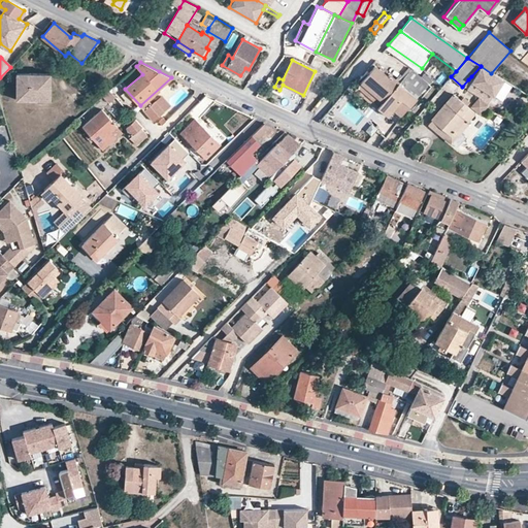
[(373,65),(360,81),(382,101),(376,107),(387,114),(375,129),(384,137),(395,122),(417,97),(399,83),(389,73),(387,76),(373,65)]
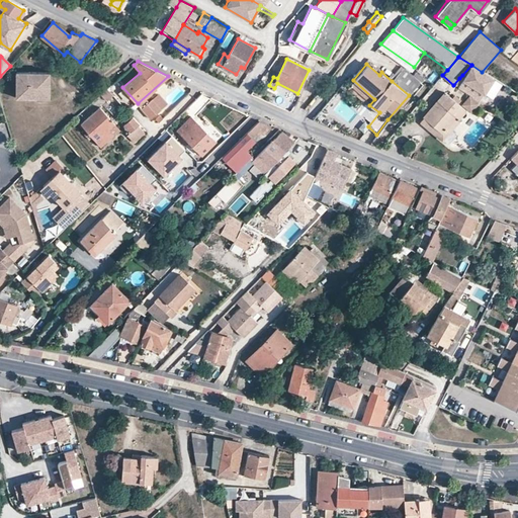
[(483,92),(492,78),(491,77),(482,72),(471,65),(462,75),(459,78),(461,80),(483,92)]
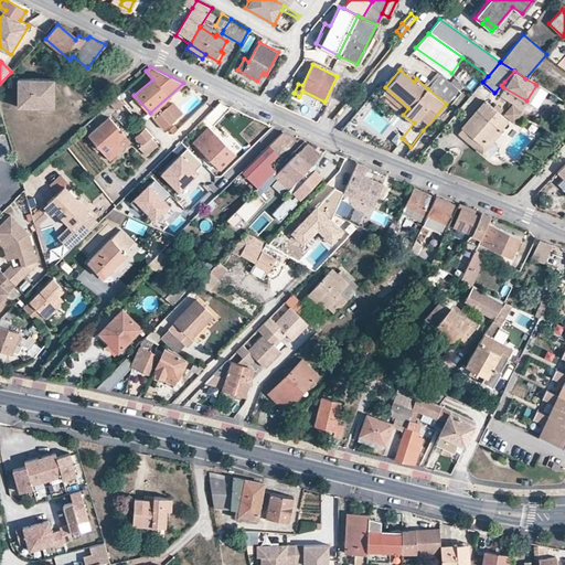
[(440,74),(427,88),(446,104),(458,89),(440,74)]
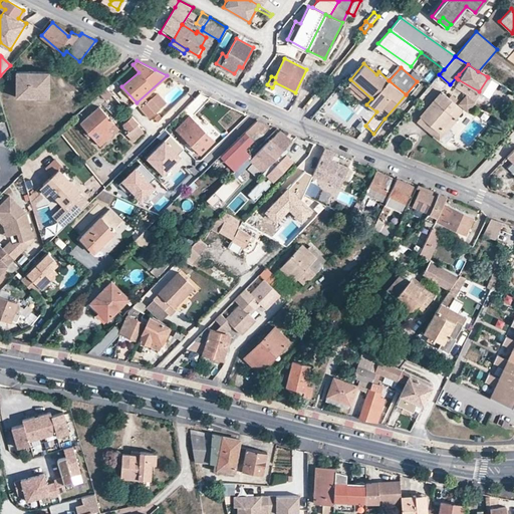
[(16,96),(49,96),(49,71),(16,71),(16,96)]
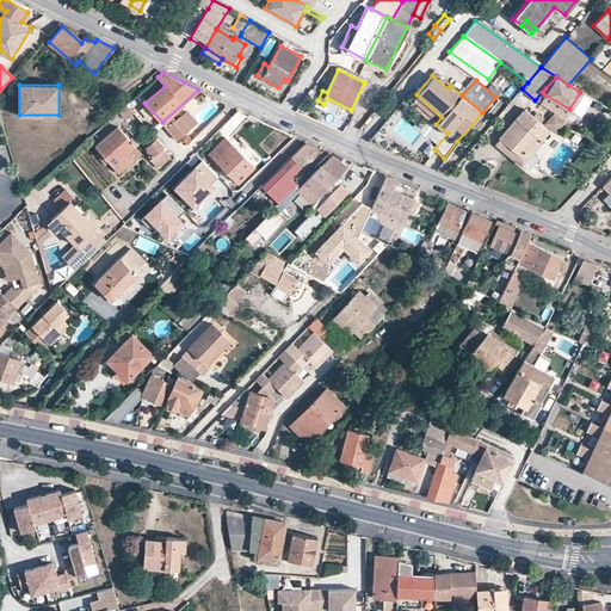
[(573,111),(585,94),(580,92),(569,109),(573,111)]
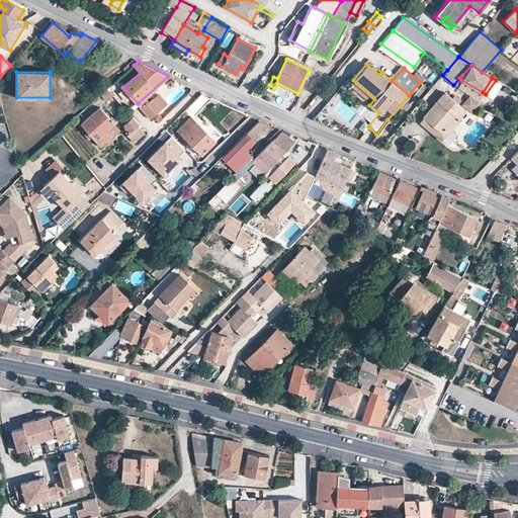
[(353,80),(348,86),(369,105),(374,99),(353,80)]
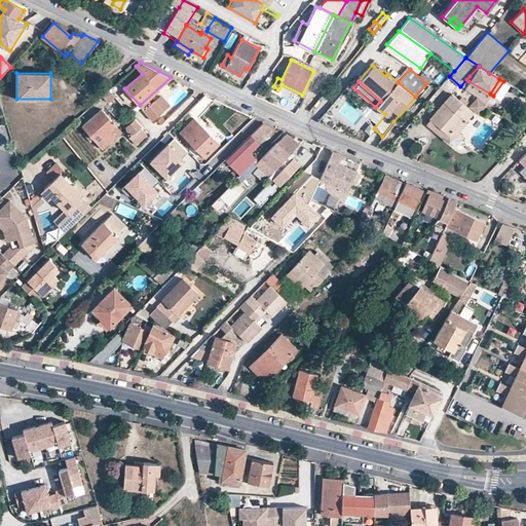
[(490,94),(468,81),(464,87),(486,101),(490,94)]
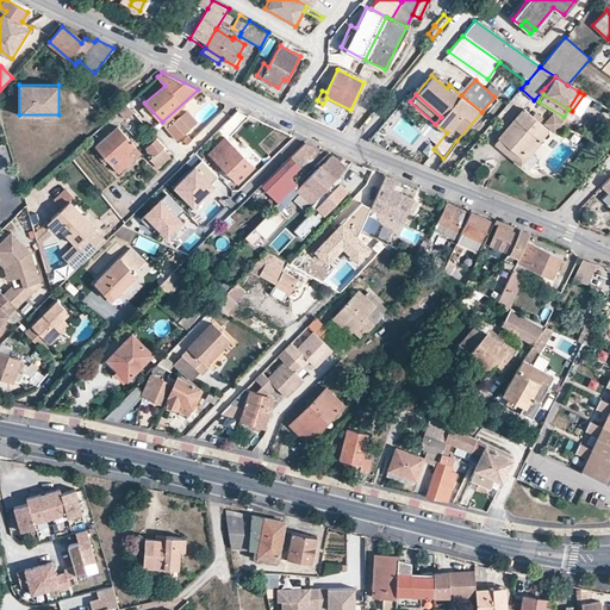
[(523,110),(498,138),(520,157),(536,137),(539,138),(547,129),(523,110)]
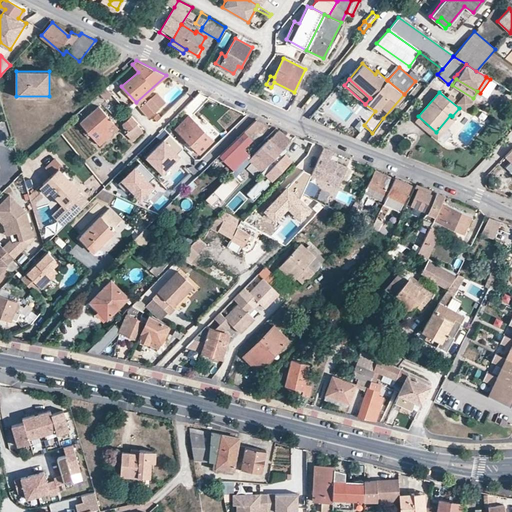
[(151,98),(158,107),(164,101),(156,93),(151,98)]
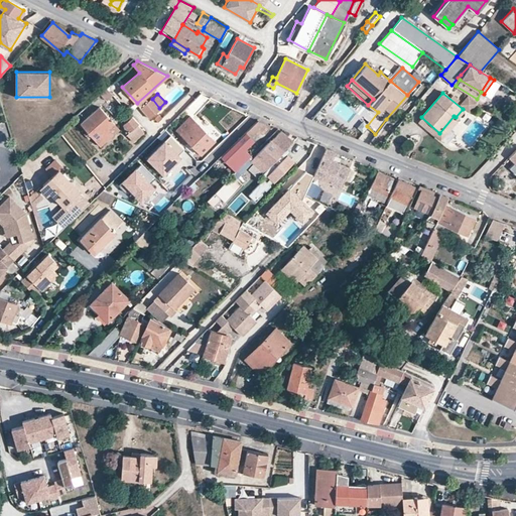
[(467,95),(460,104),(464,107),(465,109),(466,109),(467,109),(469,109),(470,108),(475,103),(467,95)]
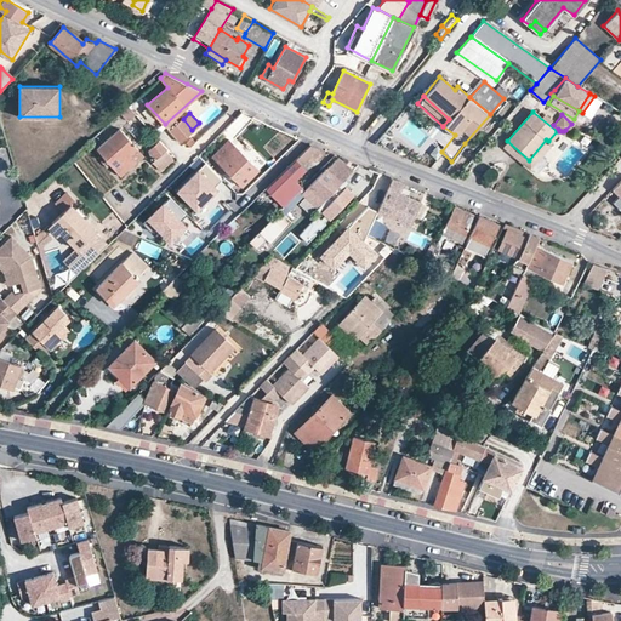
[(177,120),(174,117),(165,124),(169,127),(180,141),(192,130),(181,117),(177,120)]
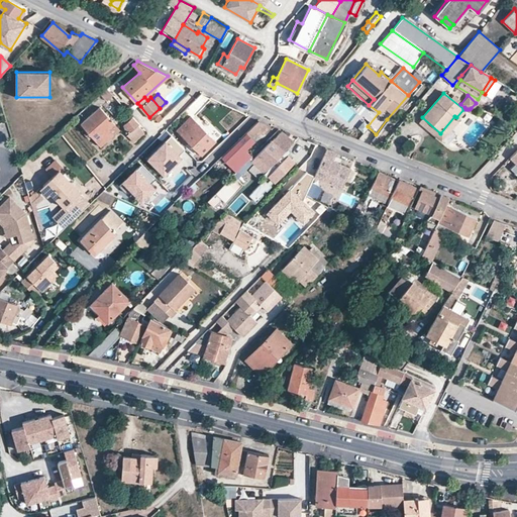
[(100,107),(81,123),(100,145),(105,141),(100,136),(108,129),(112,134),(119,129),(100,107)]
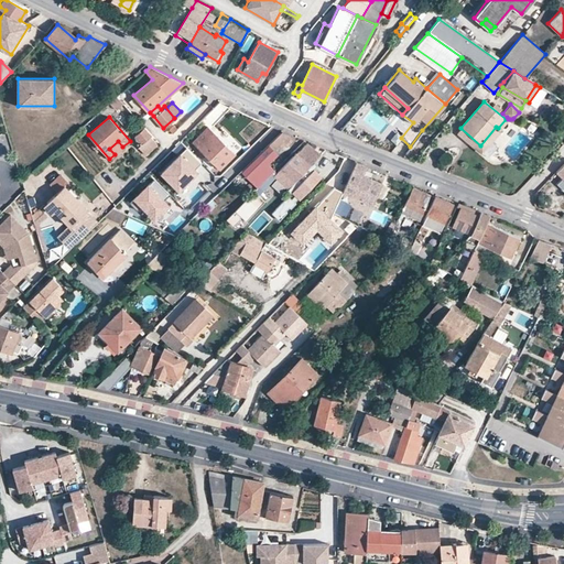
[(207,127),(192,141),(218,166),(219,169),(235,154),(207,127)]
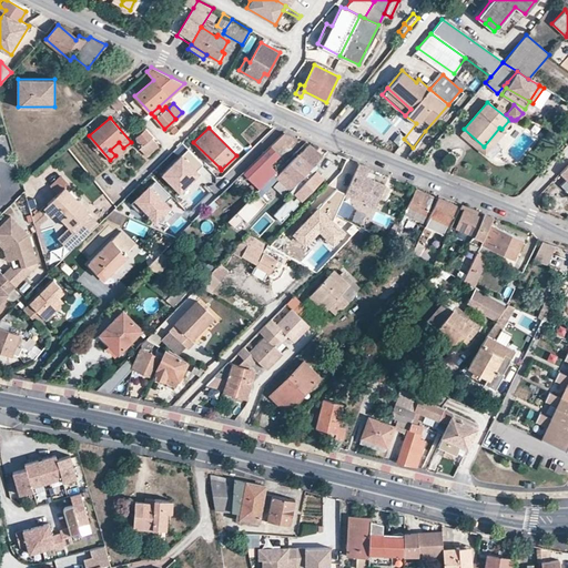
[(484,146),(464,129),(459,133),(484,154),(504,132),(501,129),(499,128),(484,146)]
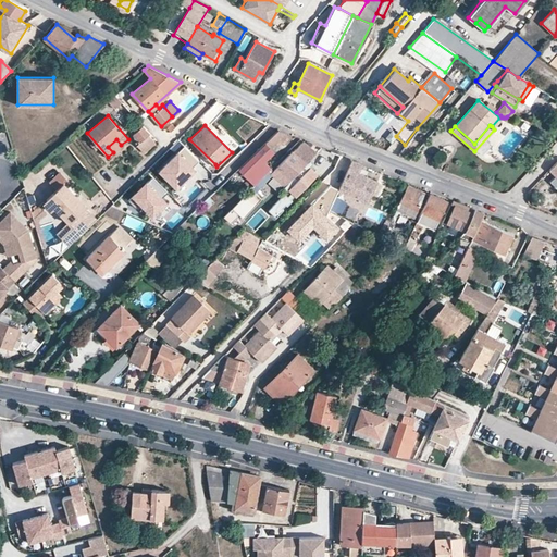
[(147,131),(143,126),(133,135),(136,146),(144,152),(156,141),(149,134),(147,131)]
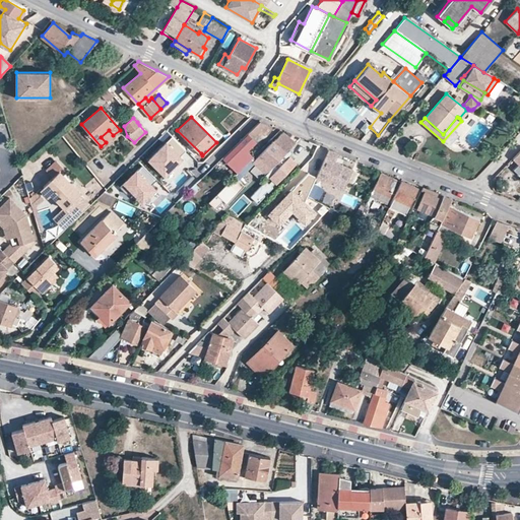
[(259,121),(222,157),(228,163),(237,172),(253,155),(246,149),(270,126),(259,121)]
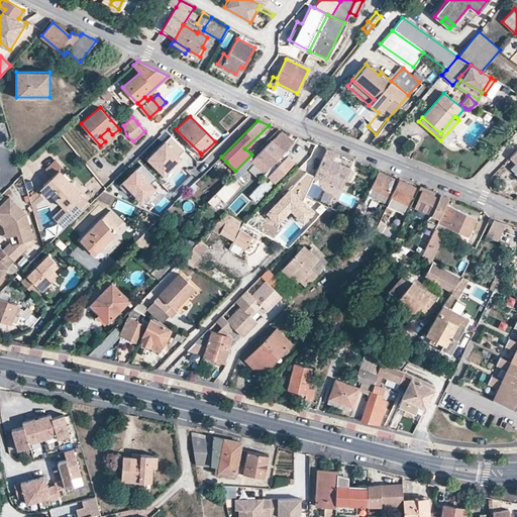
[(108,129),(100,136),(105,141),(112,134),(108,129)]
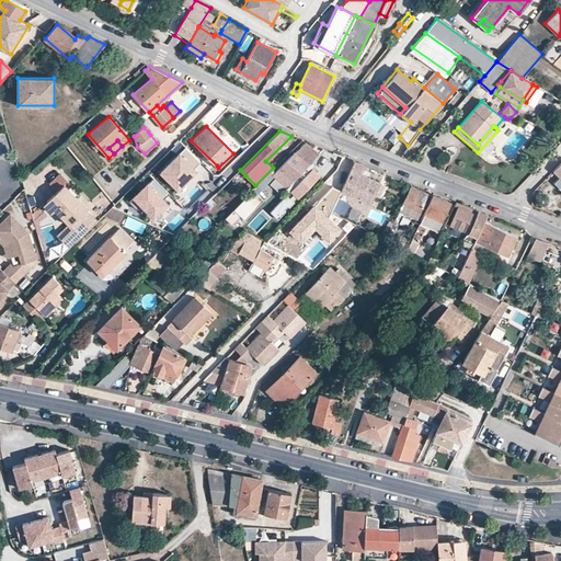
[(306,140),(273,174),(287,187),(312,161),(324,149),(306,140)]
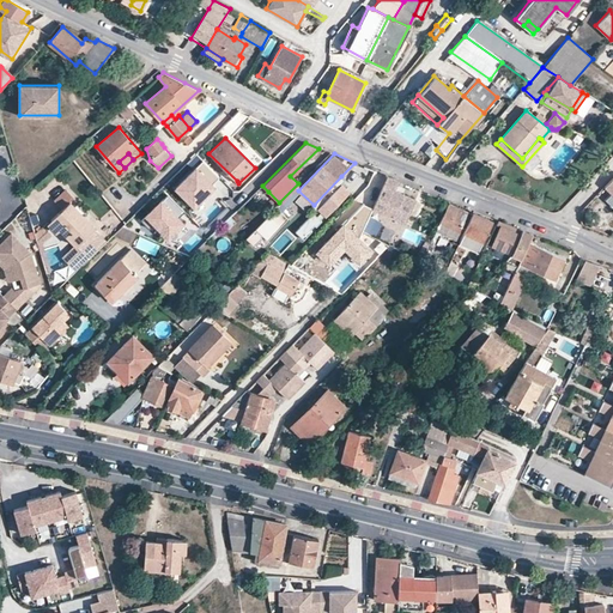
[(218,177),(202,161),(175,188),(193,207),(214,186),(212,183),(218,177)]
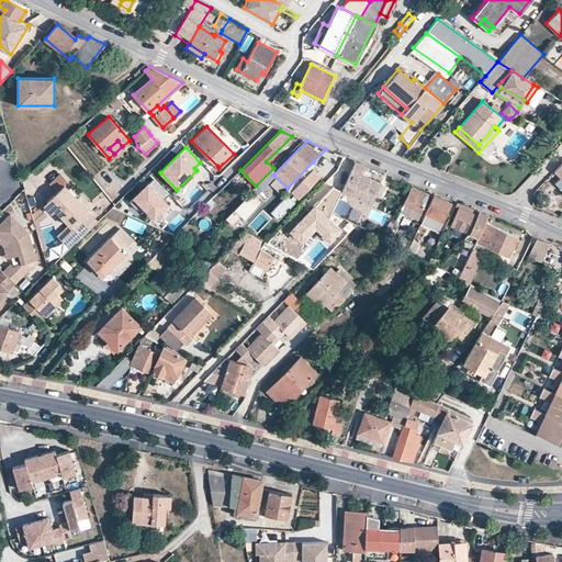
[(316,165),(313,161),(288,188),(287,189),(290,192),(291,191),(294,193),(290,198),(288,195),(271,213),(279,220),(285,213),(284,211),(288,206),(290,209),(295,202),(294,201),(298,198),(299,199),(321,176),(313,168),(316,165)]
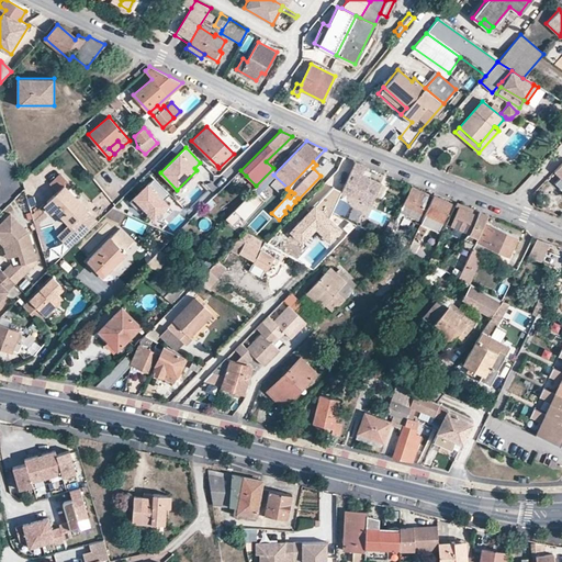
[(356,161),(343,190),(370,203),(380,183),(360,173),(364,165),(356,161)]
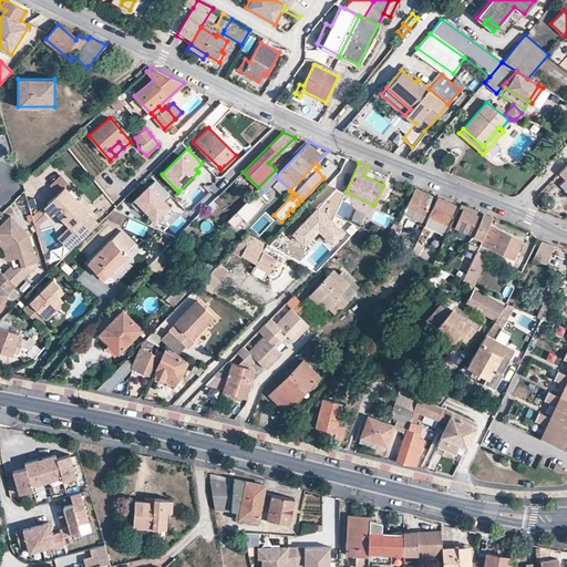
[(33,171),(22,181),(29,187),(40,177),(33,171)]
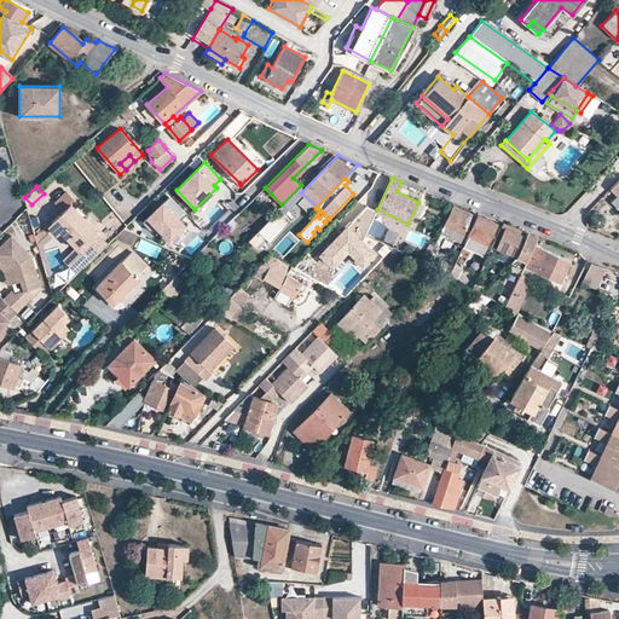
[(187,214),(169,196),(143,225),(150,232),(156,227),(171,241),(185,226),(180,221),(187,214)]
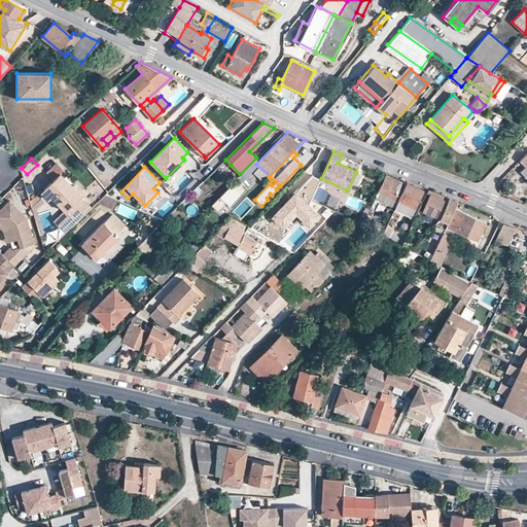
[(60,173),(44,188),(53,197),(65,210),(81,196),(60,173)]
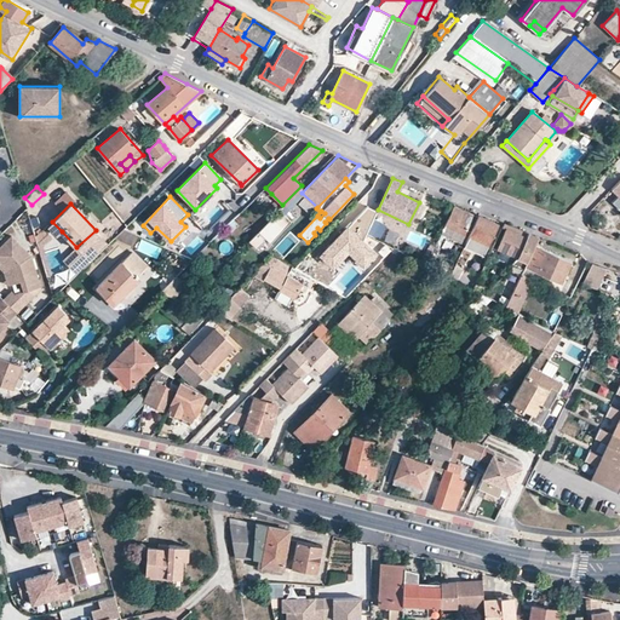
[(373,219),(377,211),(368,206),(320,254),(332,265),(346,250),(362,265),(374,253),(362,241),(367,233),(373,219)]
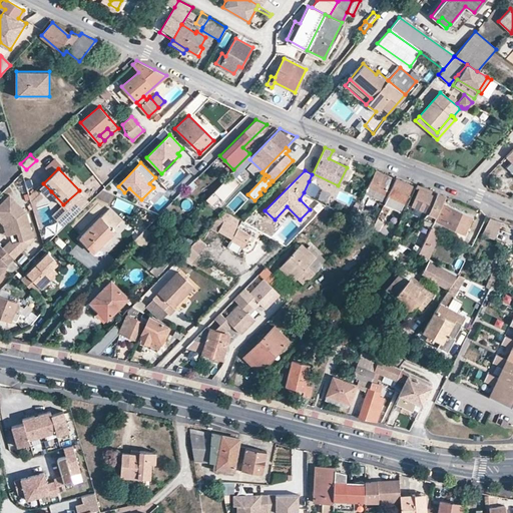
[(375,170),(365,192),(380,199),(383,193),(385,194),(390,184),(388,183),(390,177),(375,170)]
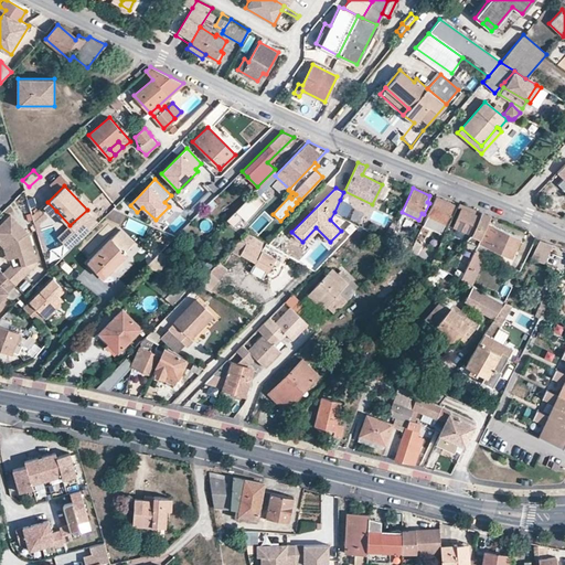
[(265,203),(254,192),(235,211),(246,222),(265,203)]
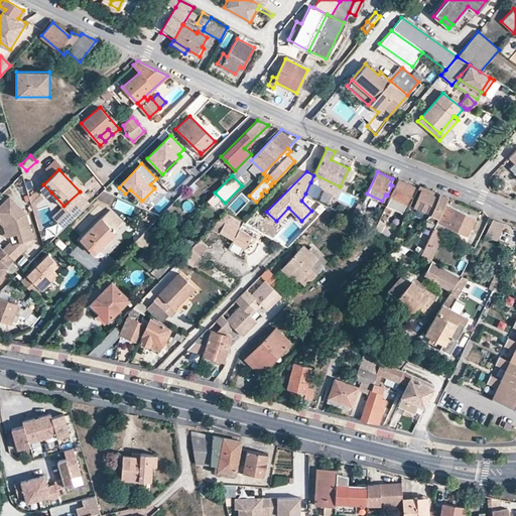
[(398,180),(387,203),(390,204),(394,198),(406,203),(414,188),(398,180)]
